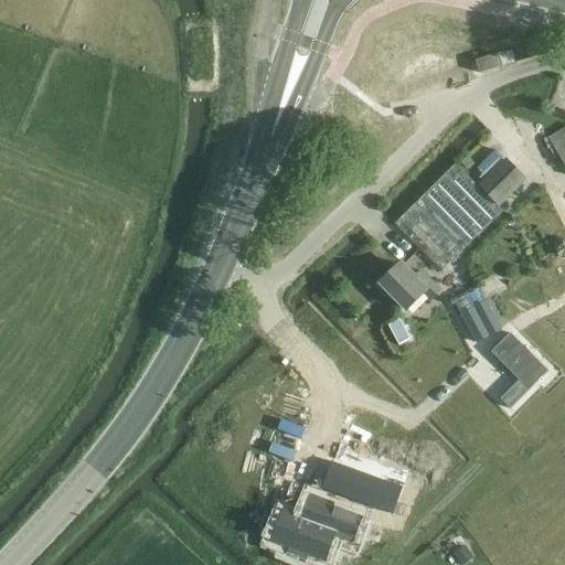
[(481,77),(504,70),(500,56),(477,64),(481,77)]
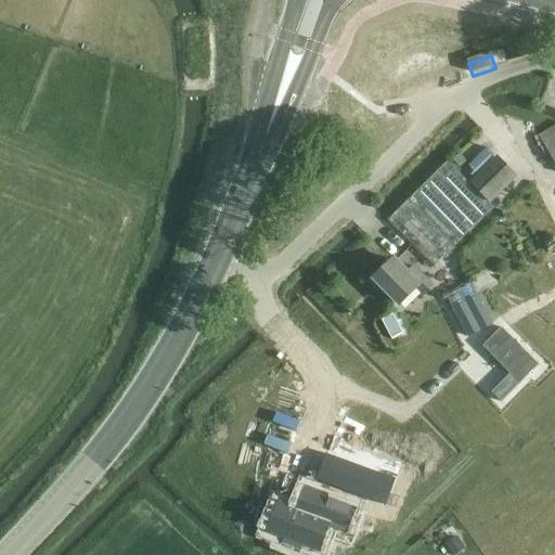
[(554,126),(540,136),(554,160),(554,126)]
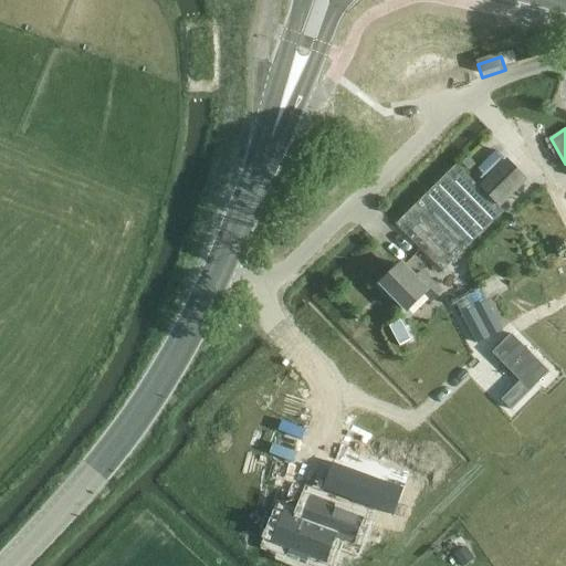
[(507,160),(480,187),(500,207),(526,180),(507,160)]
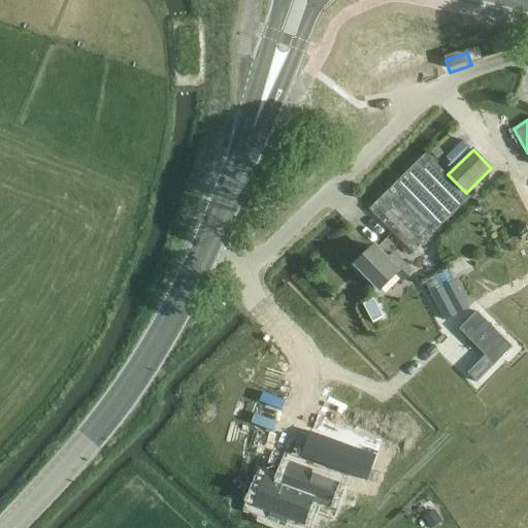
[(426,154),(370,208),(413,255),(470,197),(466,193),(448,174),(426,154)]
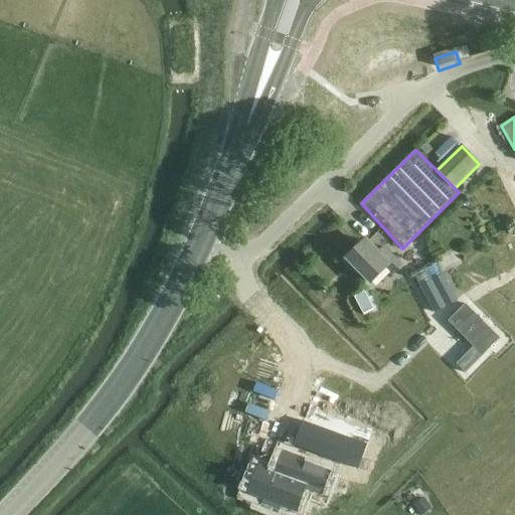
[(378,253),(366,241),(347,259),(370,283),(386,268),(393,275),(402,267),(384,247),(378,253)]
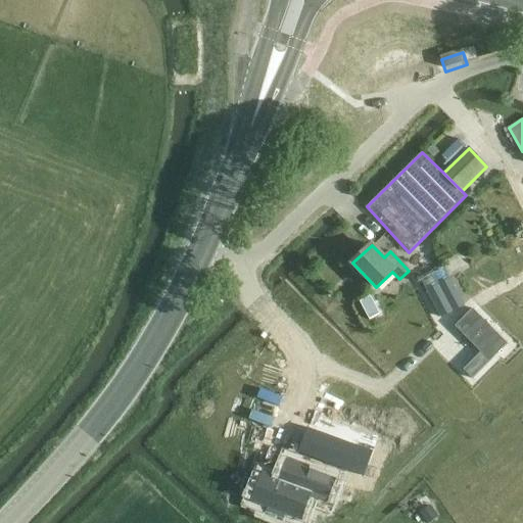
[(442,269),(421,281),(440,318),(464,305),(444,268),(442,269)]
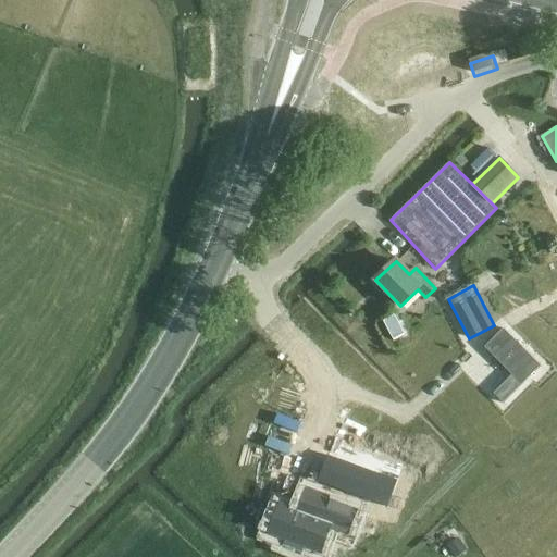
[(394,316),(383,321),(393,341),(404,335),(394,316)]
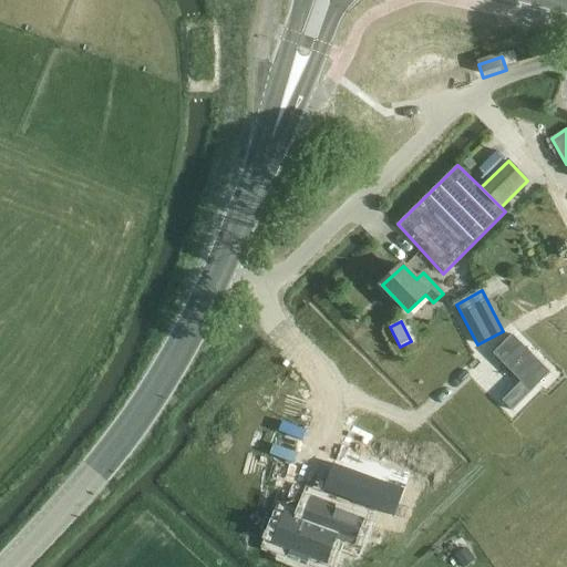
[(511,338),(494,354),(523,383),(503,402),(511,411),(547,374),(511,338)]
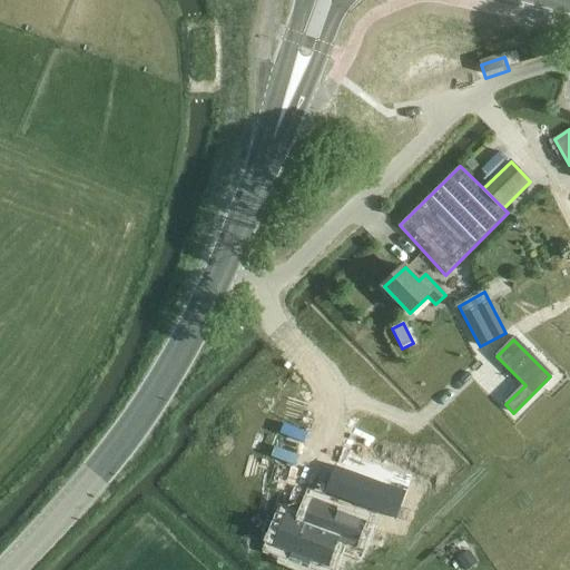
[(335,467),(325,493),(396,520),(405,493),(335,467)]
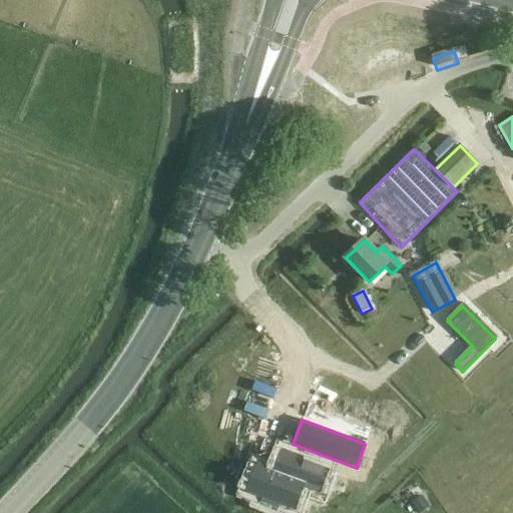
[(258,466),(248,490),(265,496),(263,502),(277,508),(280,502),(296,508),(303,487),(320,493),(328,470),(289,455),(281,475),(258,466)]
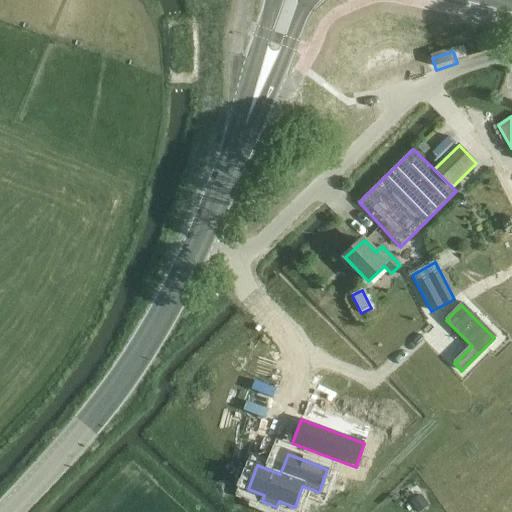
[(420,494),(410,502),(417,511),(419,511),(429,506),(420,494)]
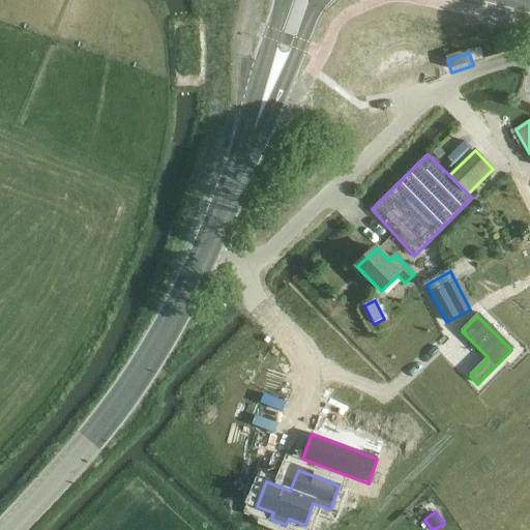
All buildings are outlined.
